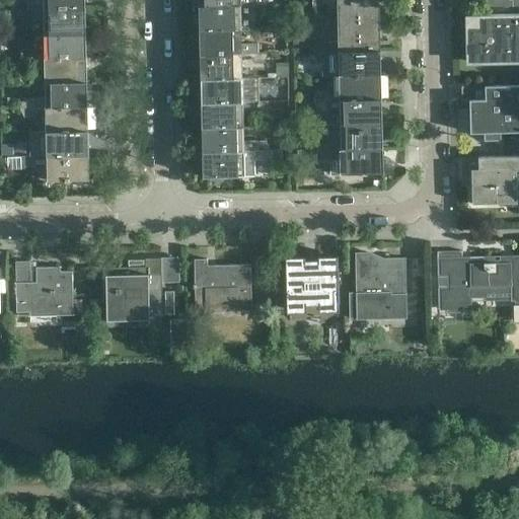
[(85,9),(84,0),(44,0),(44,8),(34,8),(30,1),(22,1),(19,9),(19,11),(85,9)]
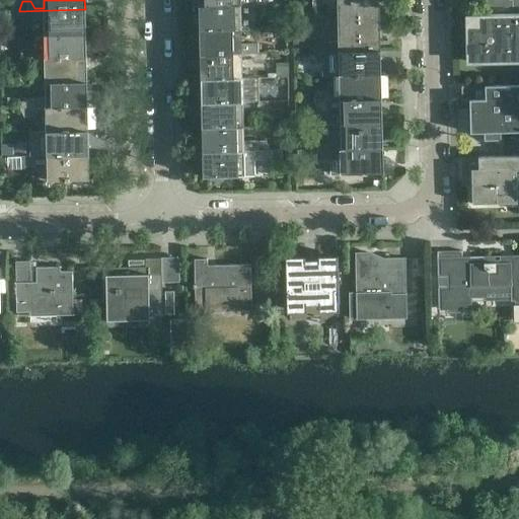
[(379,26),(378,2),(312,4),(312,6),(316,13),(325,13),(328,5),(338,5),(339,27),(379,26)]
